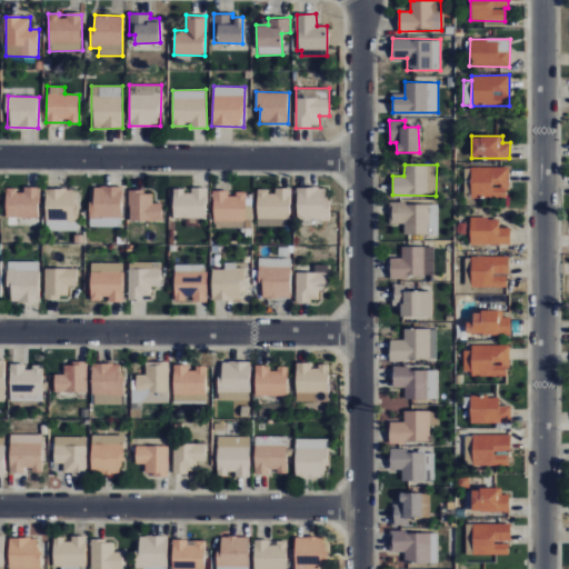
[(508,167),(471,168),(471,198),(509,198),(508,167)]
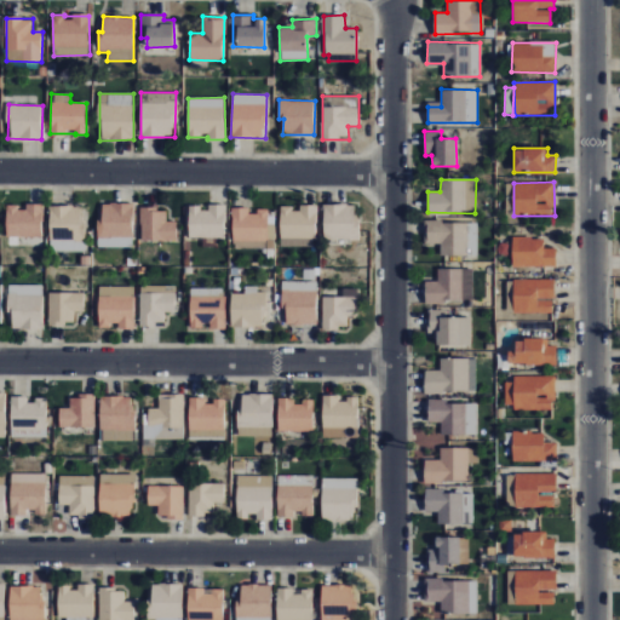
[(133,247),(133,204),(99,204),(99,247),(133,247)]
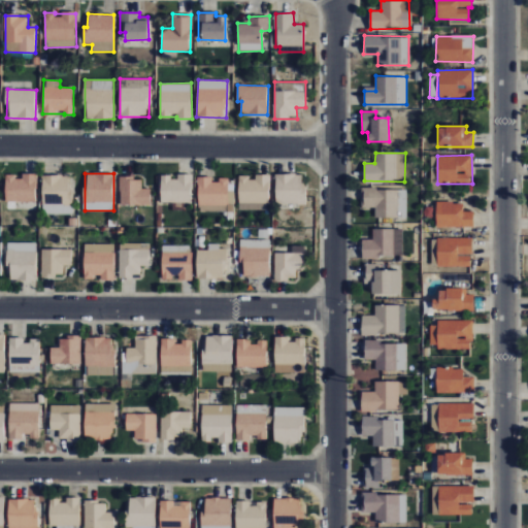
[(36,175),(15,175),(15,174),(5,174),(5,201),(36,202),(36,175)]
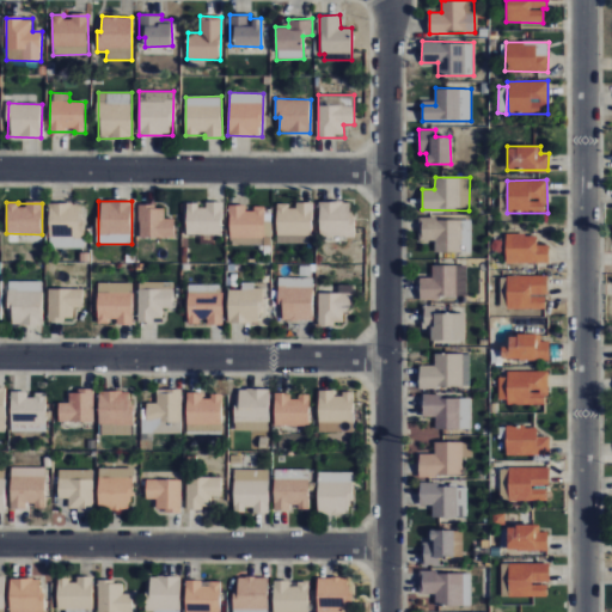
[(320,237),(354,236),(354,202),(319,202),(320,237)]
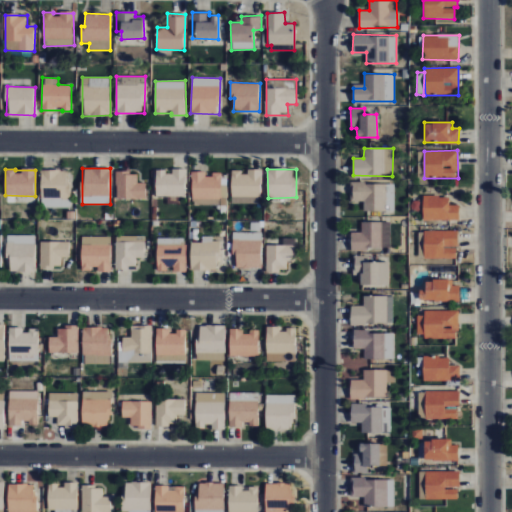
[(41,170),(42,206),(70,205),(69,170),(41,170)]
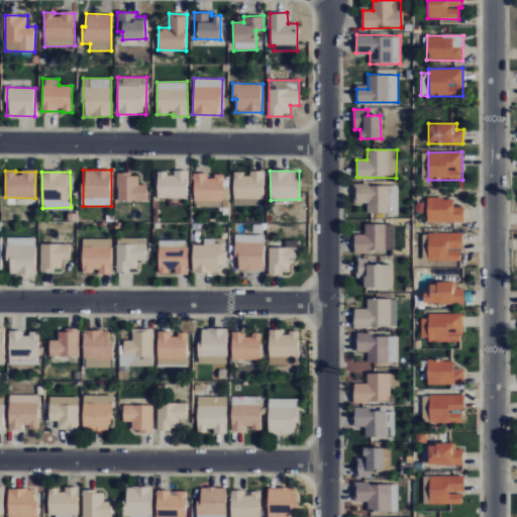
[(158,198),(188,199),(188,173),(168,172),(158,172),(158,198)]
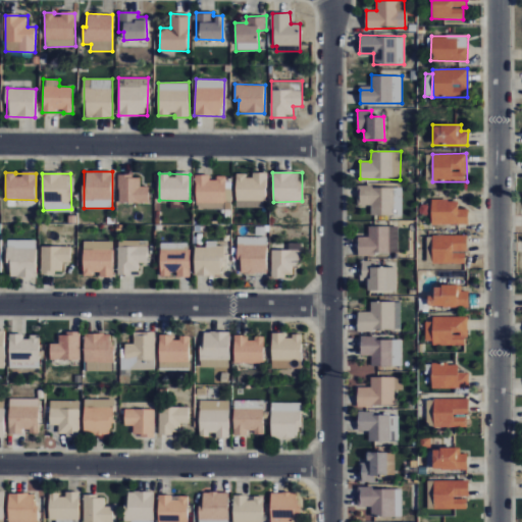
[(266,174),(246,174),(237,173),(237,208),(266,208),(266,174)]
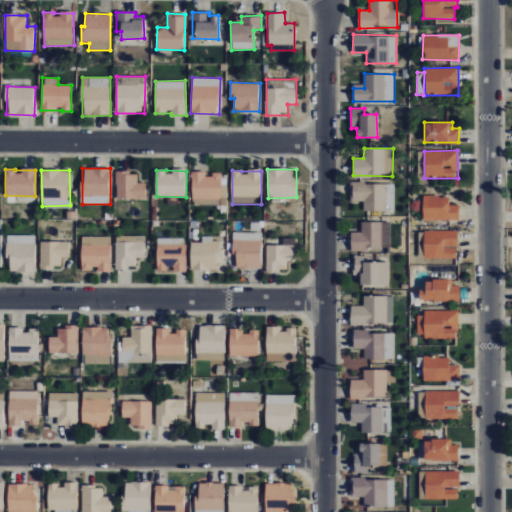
[(193,199),(222,198),(221,174),(206,174),(206,171),(192,172),(193,199)]
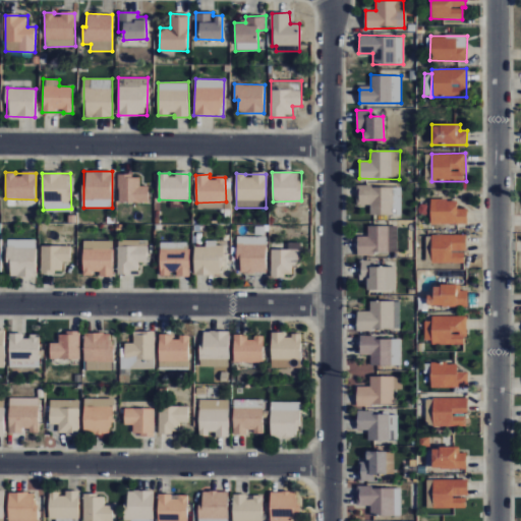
[(140,176),(119,175),(118,201),(148,203),(149,186),(140,186),(140,176)]
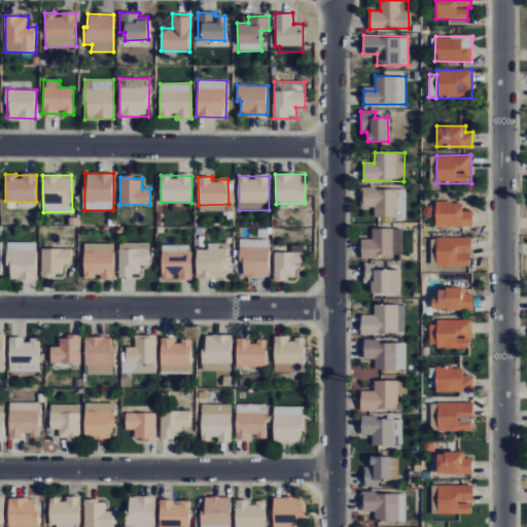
[(375,217),(397,217),(397,196),(406,196),(406,188),(361,188),(361,207),(375,207),(375,217)]
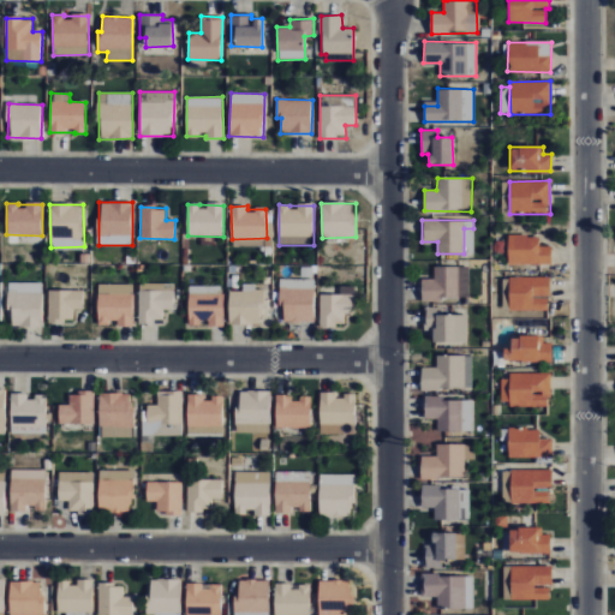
[(507,264),(551,264),(551,248),(539,246),(539,236),(508,236),(507,264)]
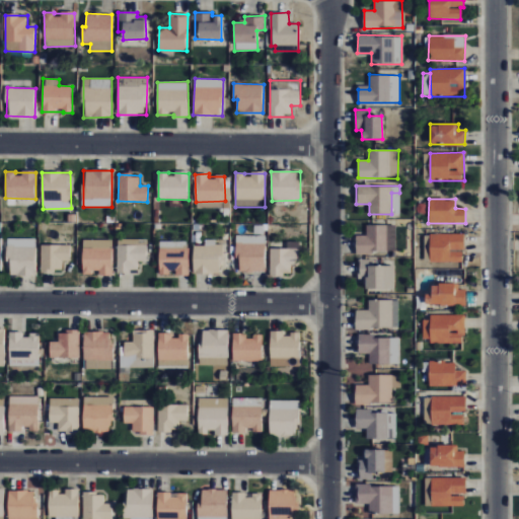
[(355,235),(356,253),(387,253),(387,224),(366,225),(366,235),(355,235)]
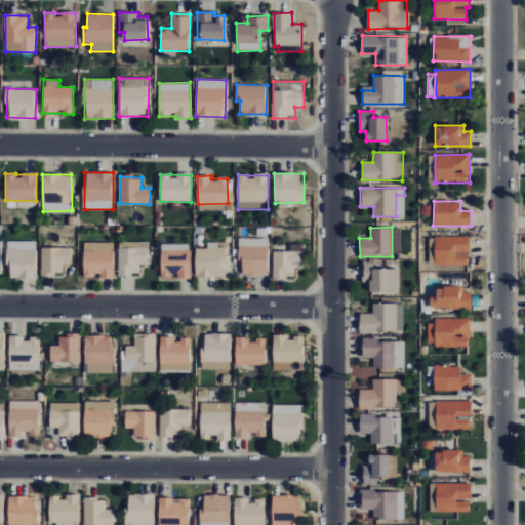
[(468,265),(468,253),(469,253),(470,237),(435,236),(435,265),(468,265)]
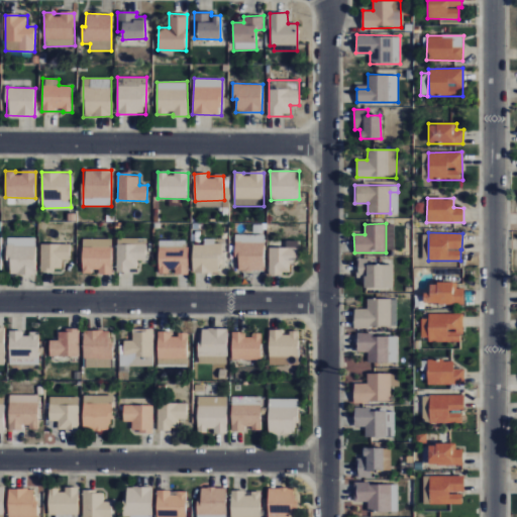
[(236,272),(264,271),(264,234),(235,235),(236,272)]
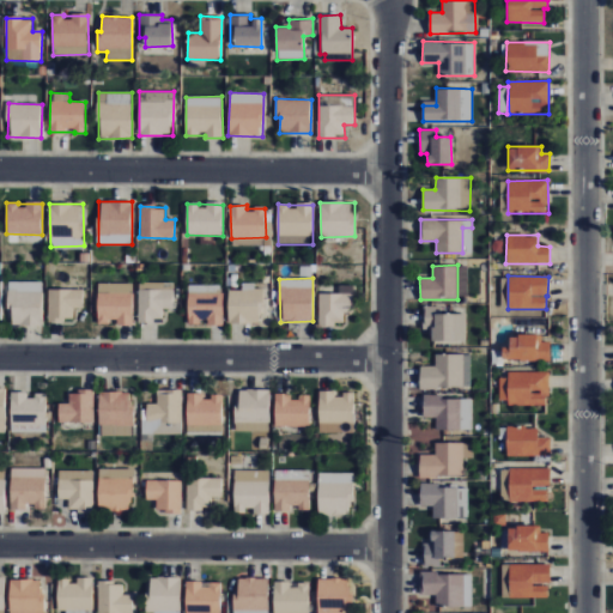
[(42,283),(10,281),(10,326),(42,326),(42,283)]
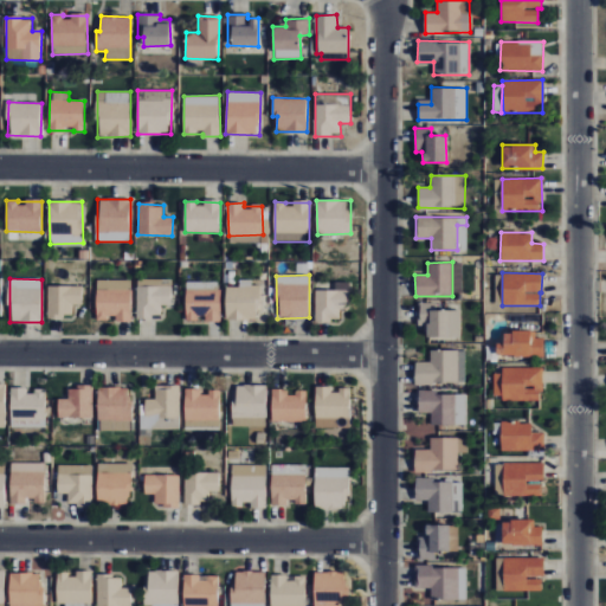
[(131,279),(97,281),(97,318),(116,318),(116,321),(133,321),(131,279)]
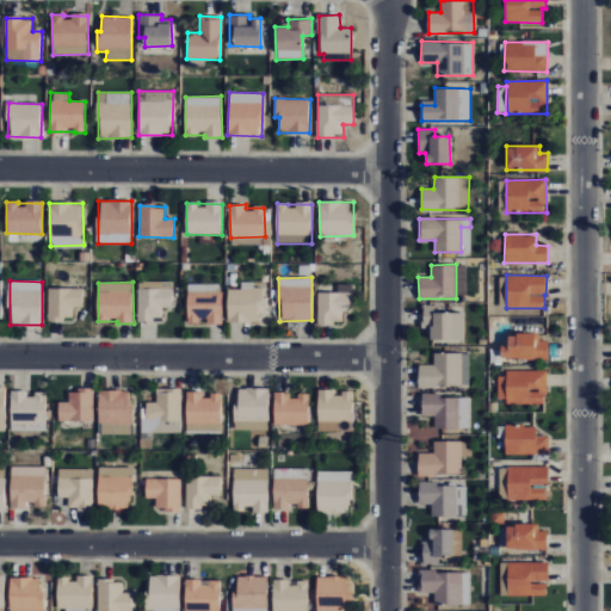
[(172,308),(173,282),(139,282),(137,321),(162,322),(162,308),(172,308)]
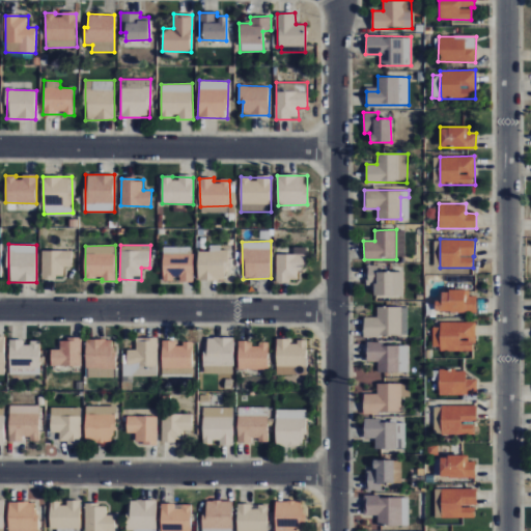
[(193,247),(164,247),(163,280),(180,280),(180,282),(193,282),(193,247)]
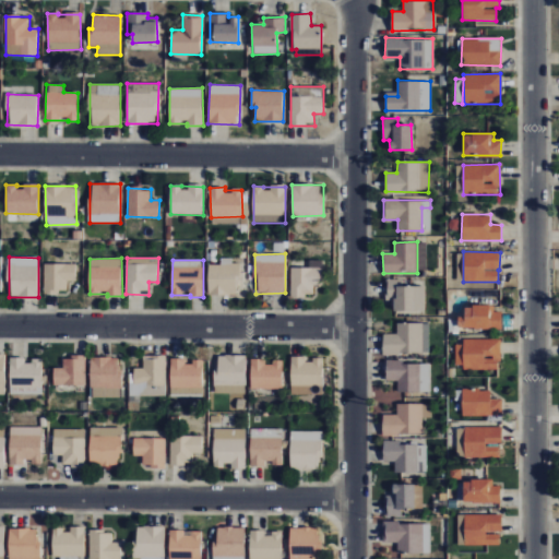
[(221,264),(209,264),(207,295),(238,295),(238,261),(221,260),(221,264)]
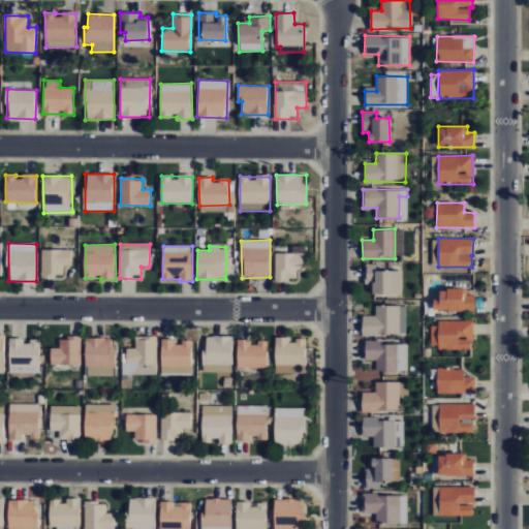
[(275,280),(297,280),(297,270),(306,270),(305,246),(291,246),(291,253),(275,253),(275,280)]
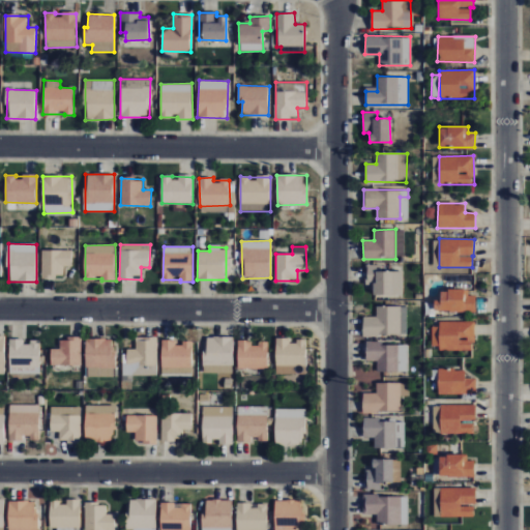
[(41,277),(63,277),(63,266),(72,266),(72,251),(42,249),(41,277)]
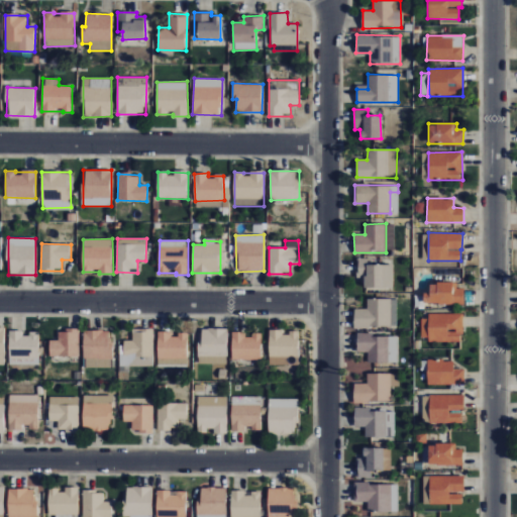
[(370,259),(356,259),(357,278),(364,278),(364,289),(394,288),(393,265),(371,265),(370,259)]
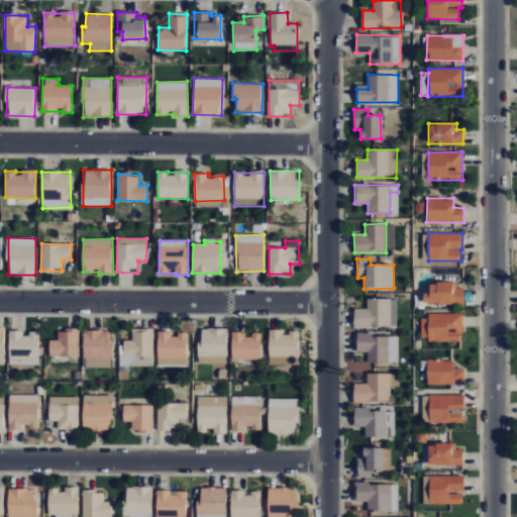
[(464,289),(456,289),(456,283),(429,282),(429,293),(424,293),(423,303),(463,304),(464,289)]
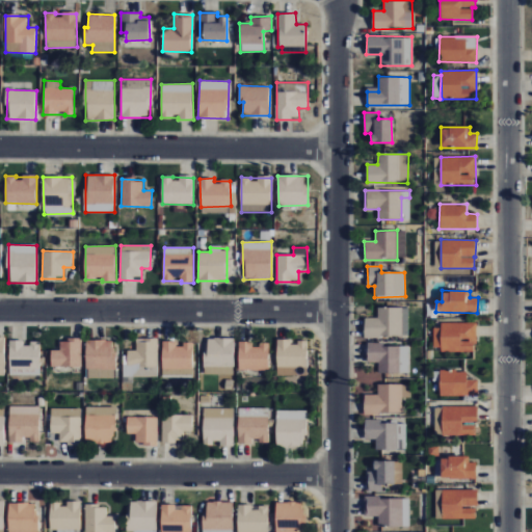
[(408,308),(378,308),(377,318),(365,318),(365,336),(408,337),(408,308)]
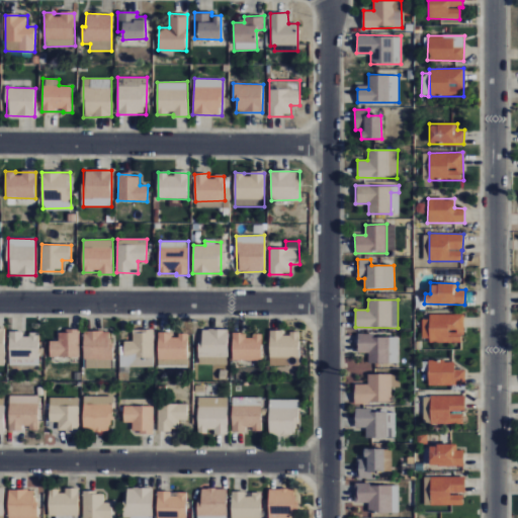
[(463,315),(422,316),(422,342),(463,341),(463,315)]
